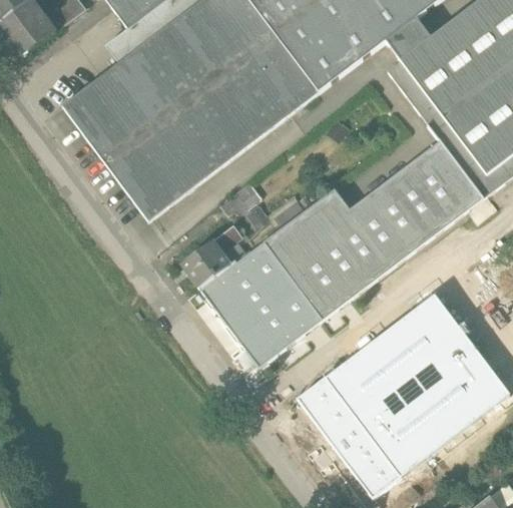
[(198,0),(118,62),(61,104),(148,219),(385,41),(416,17),(438,0),(198,0)]
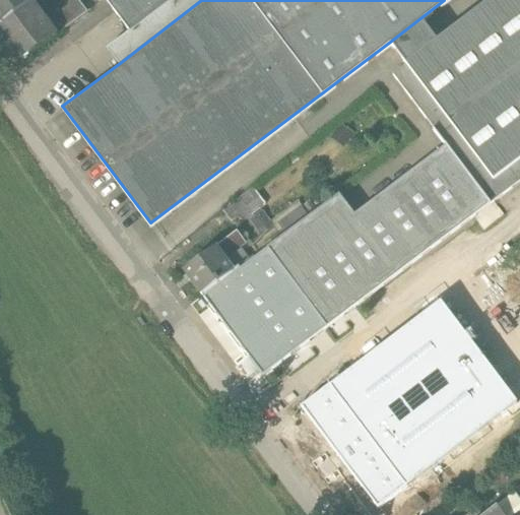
[(108,0),(129,27),(107,45),(120,63),(201,0),(108,0)]
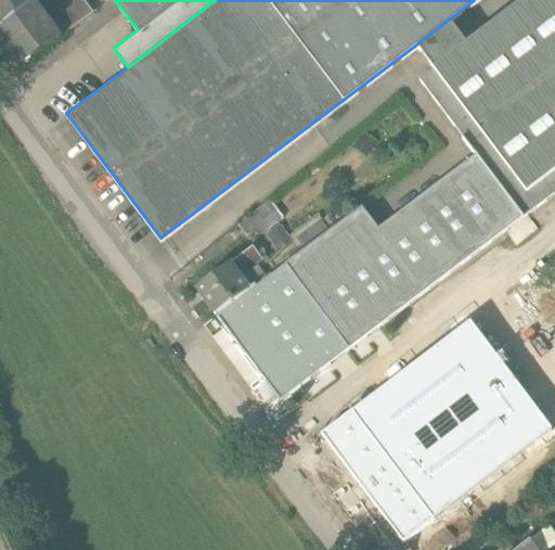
[(518,0),(466,40),(450,18),(416,45),(433,65),(418,76),(476,152),(521,215),(554,189),(554,0),(518,0)]
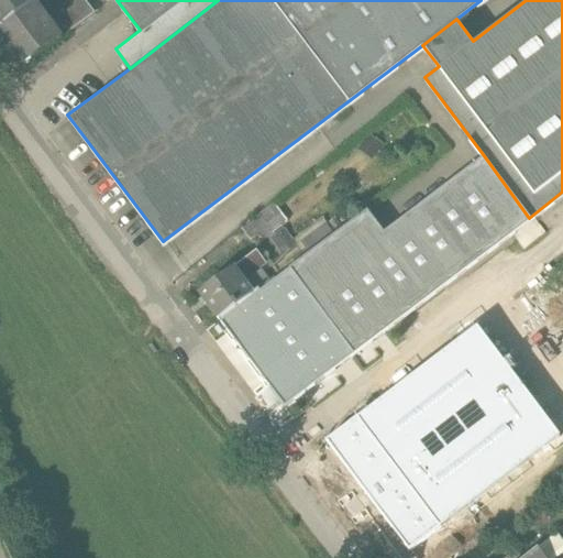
[(378,142),(364,133),(354,148),(368,156),(378,142)]
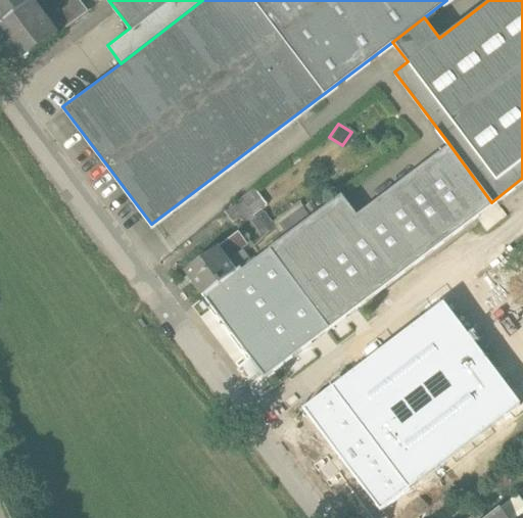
[(357,213),(340,192),(269,245),(269,246),(329,325),(491,202),(448,143),(357,213)]
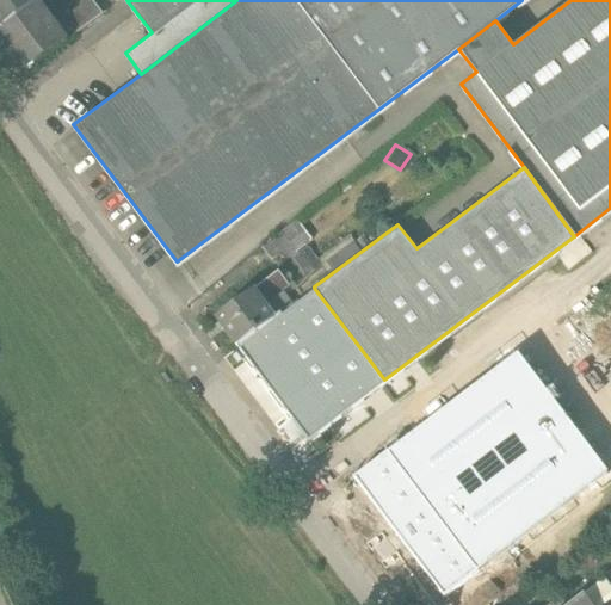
[(278,251),(282,257),(309,233),(295,216),(260,244),(271,257),(278,251)]
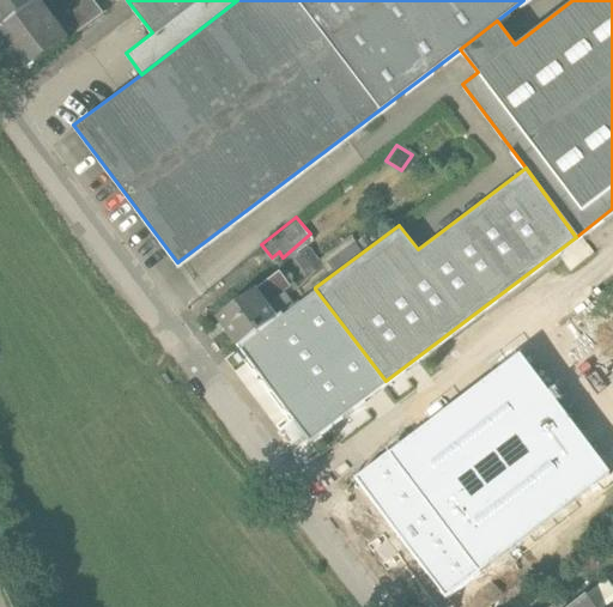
[(372,244),(363,231),(356,237),(352,232),(317,256),(308,243),(291,255),(304,274),(296,280),(297,283),(266,304),(274,316),(372,244)]
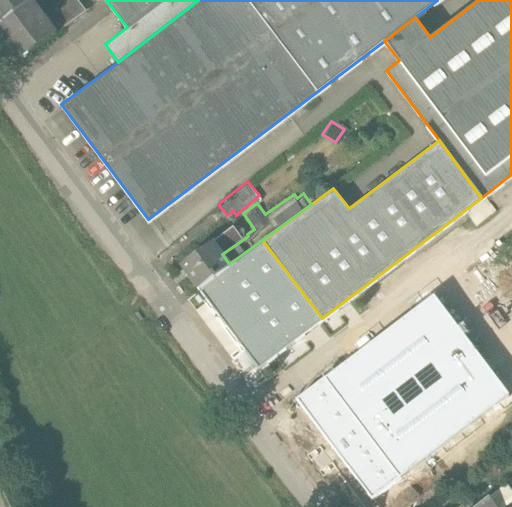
[(211,239),(219,249),(225,245),(226,246),(245,232),(239,223),(235,226),(233,223),(211,239)]
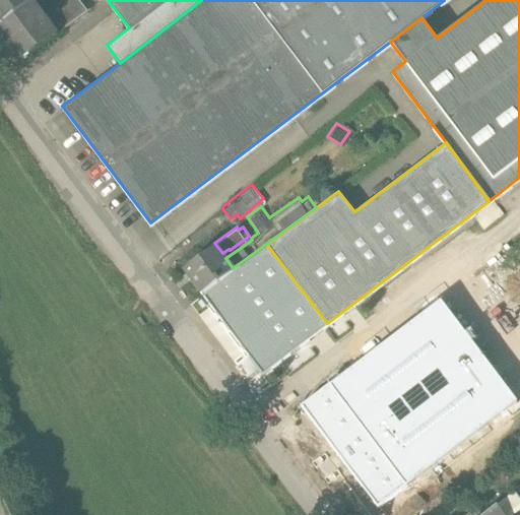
[(190,276),(201,292),(233,268),(225,258),(222,253),(214,243),(183,266),(186,270),(185,271),(190,277),(190,276)]
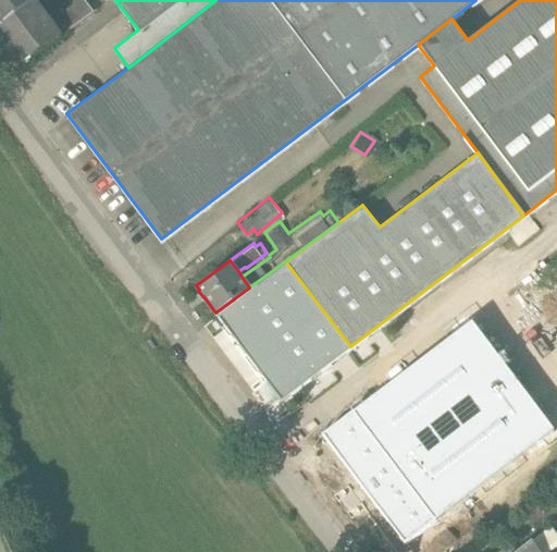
[(282,399),(350,346),(286,262),(217,314),(282,399)]
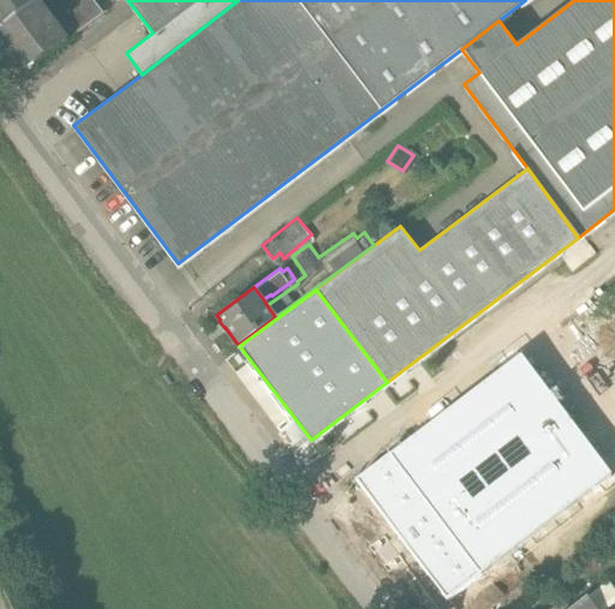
[(521,352),(356,477),(446,596),(610,470),(521,352)]
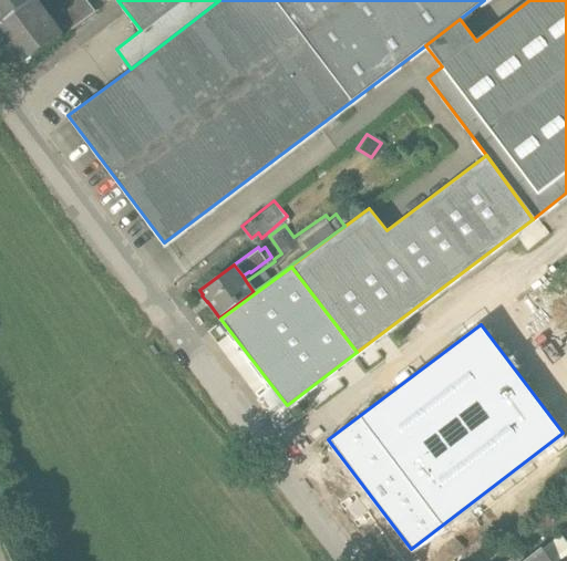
[(566,541),(558,531),(521,560),(556,560),(558,560),(556,558),(566,549),(566,541)]
